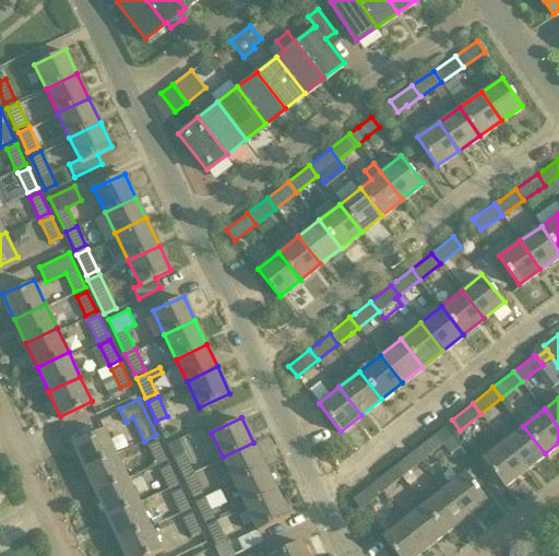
[(444,426),(414,449),(423,460),(443,444),(451,452),(460,446),(444,426)]
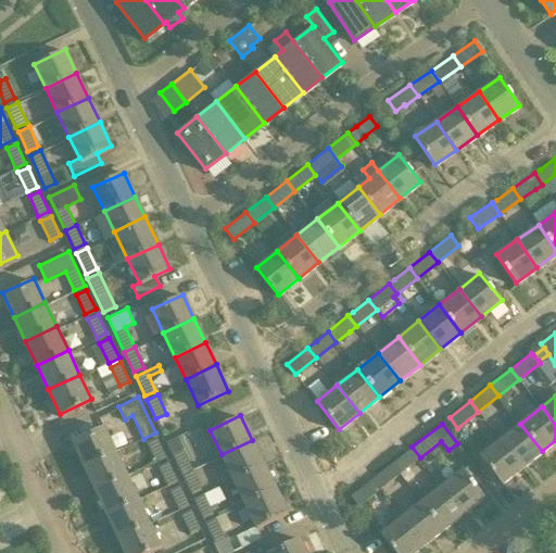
[(542,451),(520,424),(500,440),(521,467),(542,451)]
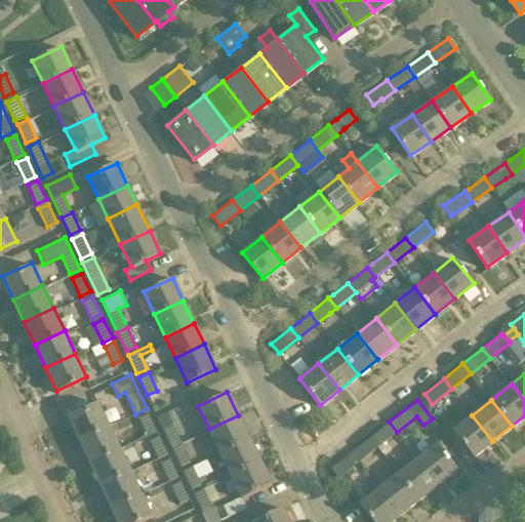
[(79,438),(108,424),(97,401),(68,414),(79,438)]
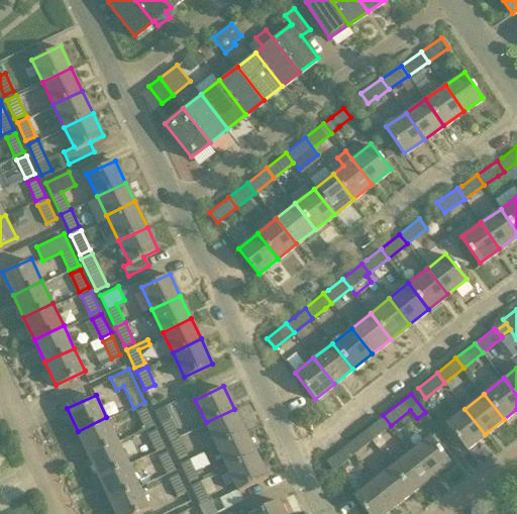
[(169,440),(179,435),(171,417),(172,417),(166,404),(154,409),(169,440)]
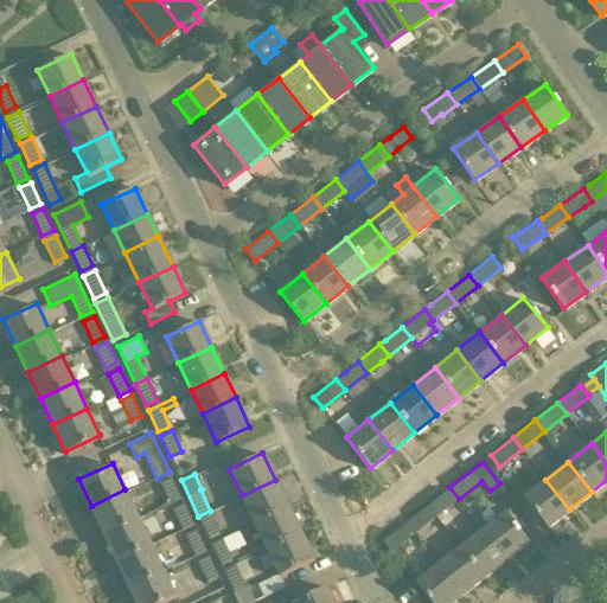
[(181,496),(172,476),(160,481),(170,502),(181,496)]
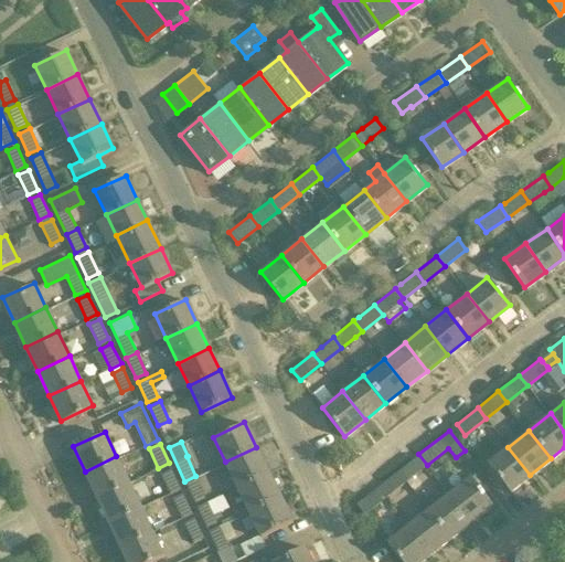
[(268,472),(256,447),(225,462),(236,487),(268,472)]
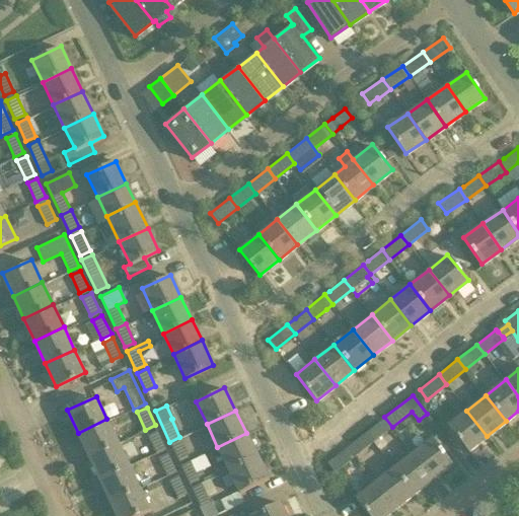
[(487,436),(466,411),(447,425),(467,451),(487,436)]
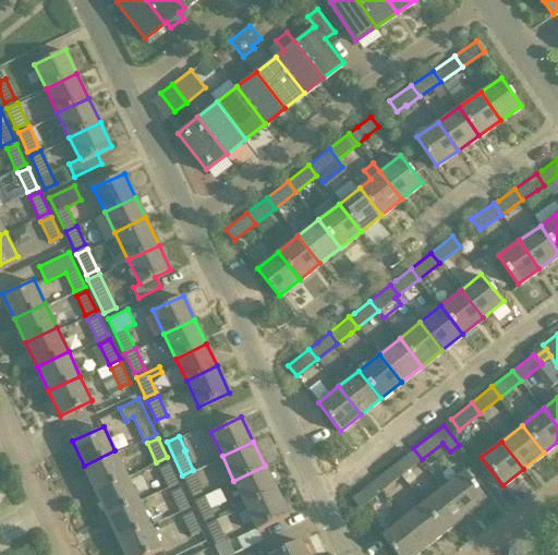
[(422,459),(413,448),(392,465),(401,475),(422,459)]
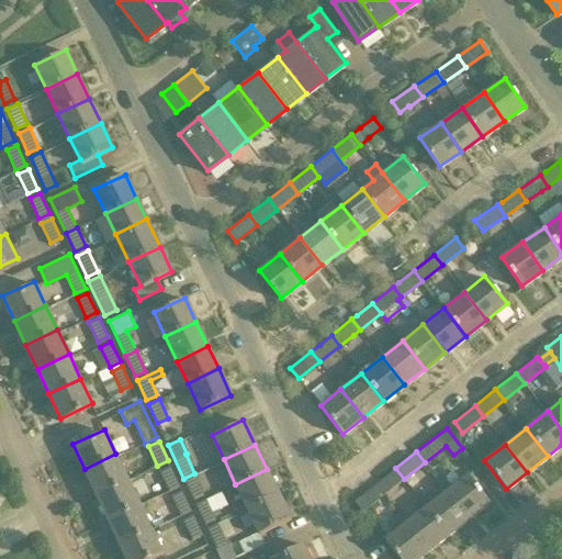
[(127,479),(115,454),(85,469),(96,493),(127,479)]
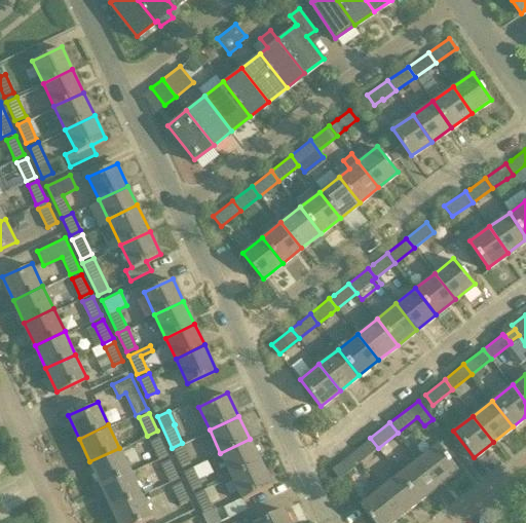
[(167,453),(159,435),(149,440),(157,458),(167,453)]
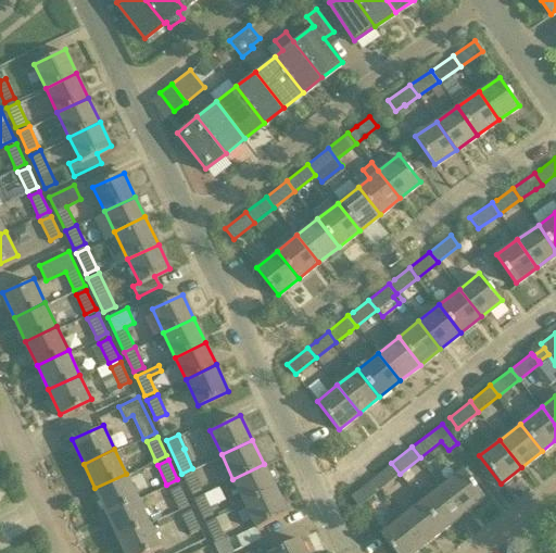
[(400,474),(391,463),(370,479),(379,489),(387,498),(390,494),(383,486),(400,474)]
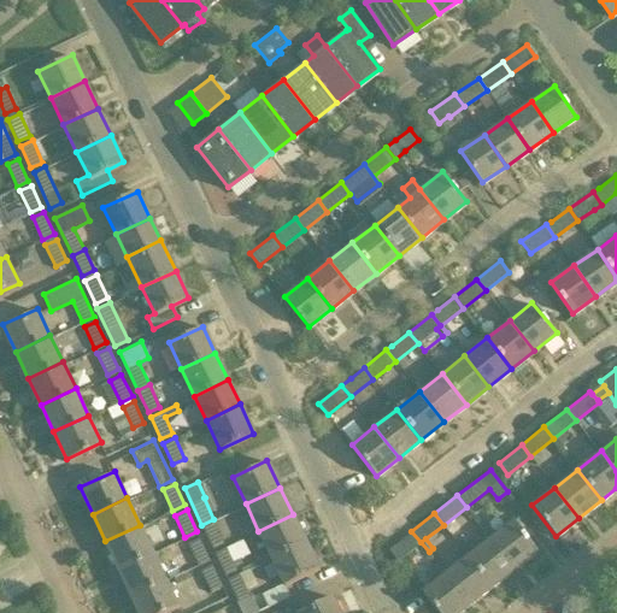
[(304,537),(293,514),(258,531),(269,553),(304,537)]
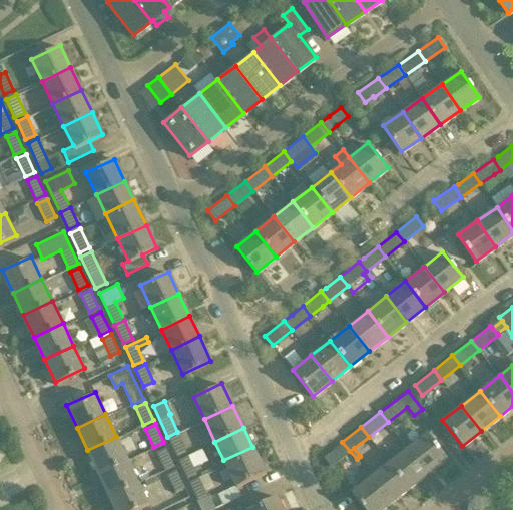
[(177,432),(167,437),(176,454),(186,450),(177,432)]
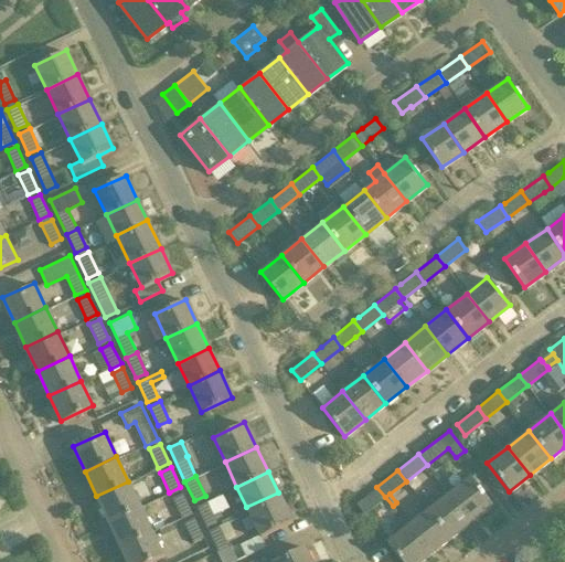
[(470,477),(449,492),(471,521),(492,505),(470,477)]
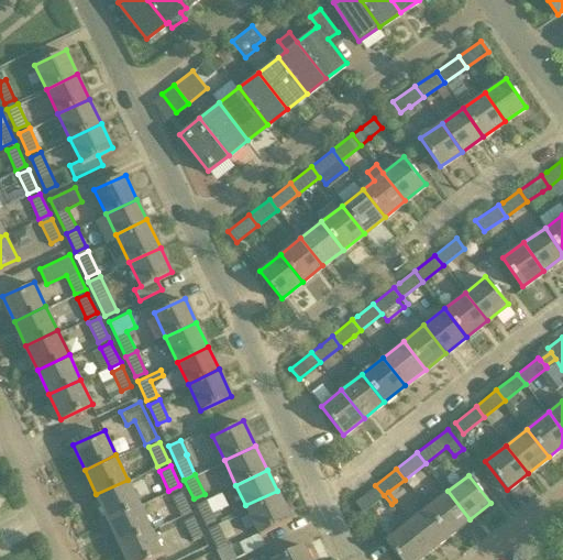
[(128,480),(96,494),(108,519),(140,504),(128,480)]
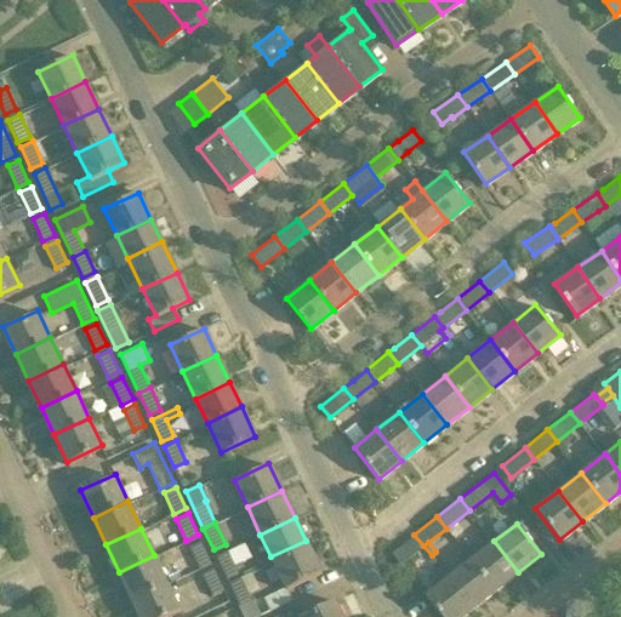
[(423,546),(414,535),(391,553),(400,564),(423,546)]
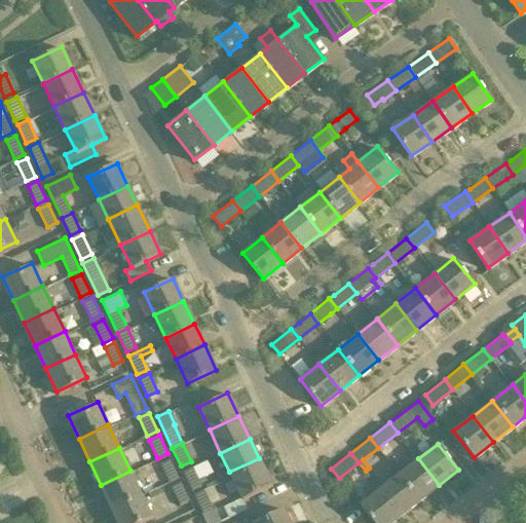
[(179,477),(170,457),(160,462),(168,481),(179,477)]
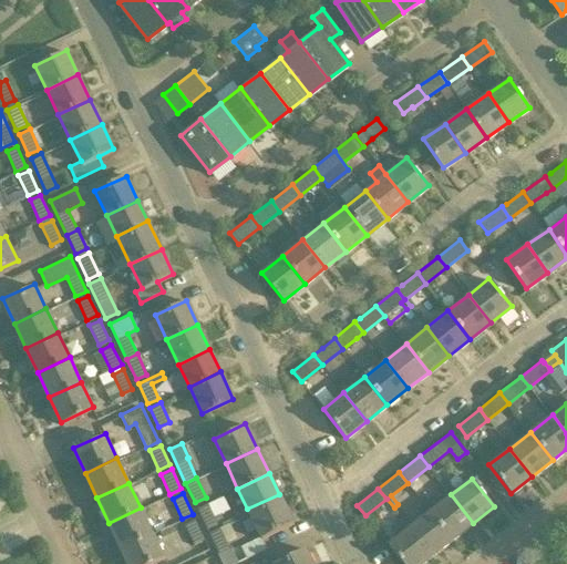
[(292,522),(279,494),(247,509),(261,537),(292,522)]
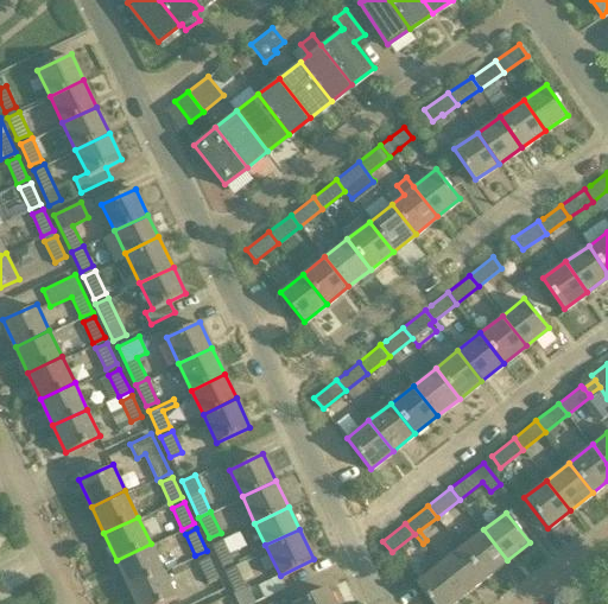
[(507,560),(483,529),(461,547),(485,578),(507,560)]
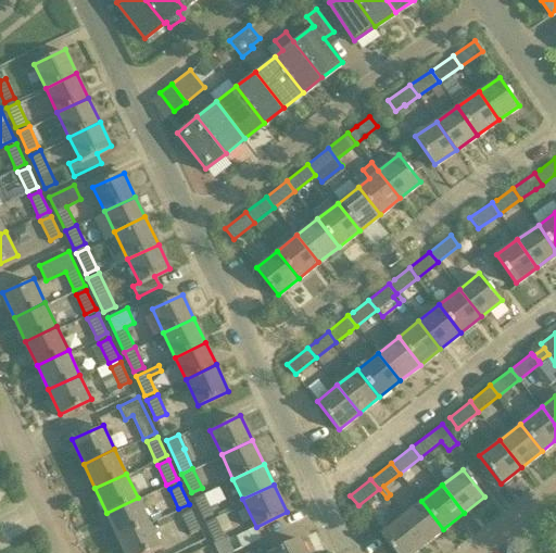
[(219,486),(193,498),(202,517),(213,513),(210,505),(225,499),(219,486)]
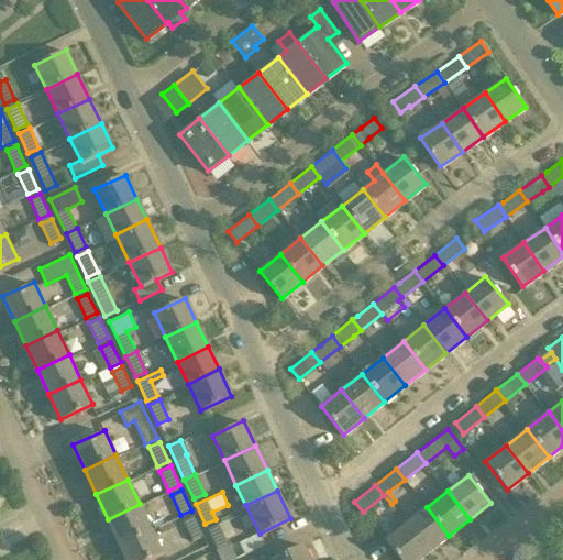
[(140,504),(108,519),(119,544),(151,528),(140,504)]
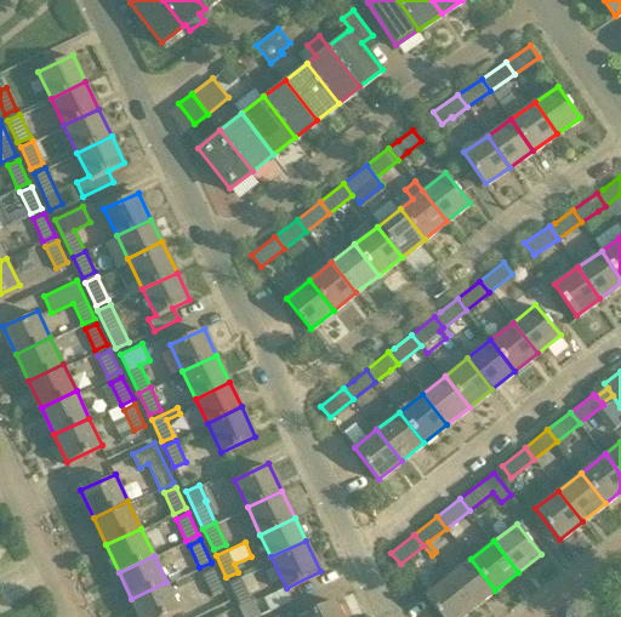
[(471,559),(449,576),(440,565),(439,566),(472,609),(495,590),(471,559)]
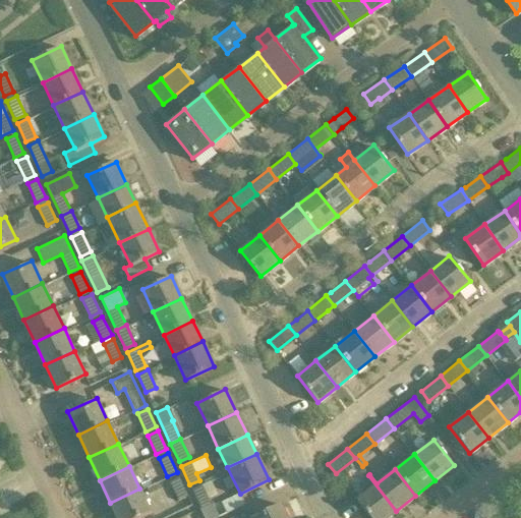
[(187,495),(179,475),(169,480),(178,499),(187,495)]
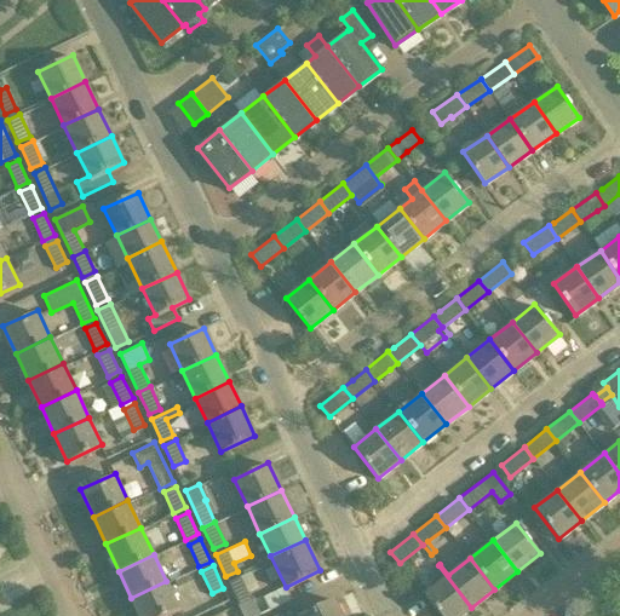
[(426,575),(435,586),(424,594),(441,615),(459,615),(471,608),(438,565),(426,575)]
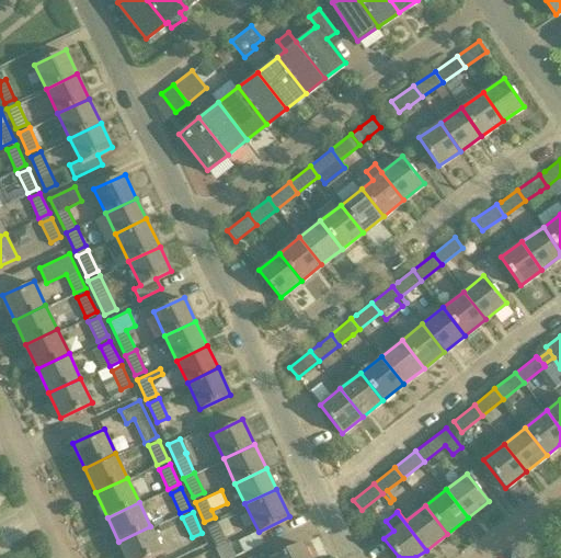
[(218,521),(207,526),(216,547),(215,547),(220,557),(230,557),(243,553),(236,535),(227,539),(218,521)]
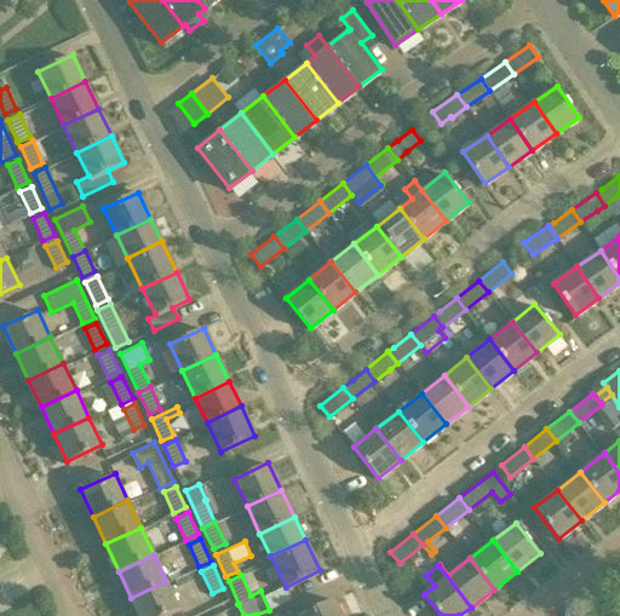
[(161,615),(179,608),(166,581),(131,598),(139,615),(161,615)]
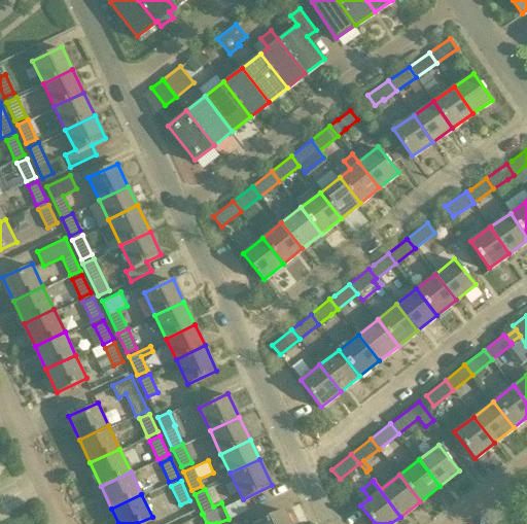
[(254,523),(289,523),(283,509),(254,523)]
